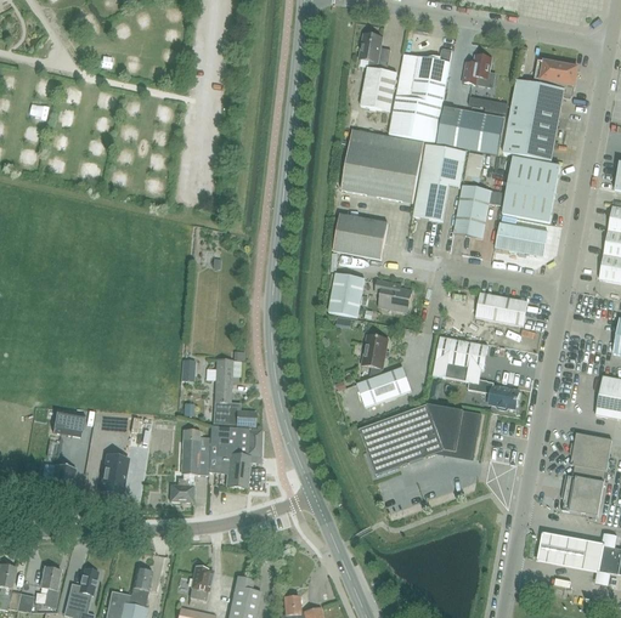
[(367,67),(360,105),(389,111),(396,72),(385,71),(390,49),(379,47),(382,38),(362,34),(359,58),(368,60),(367,67)]
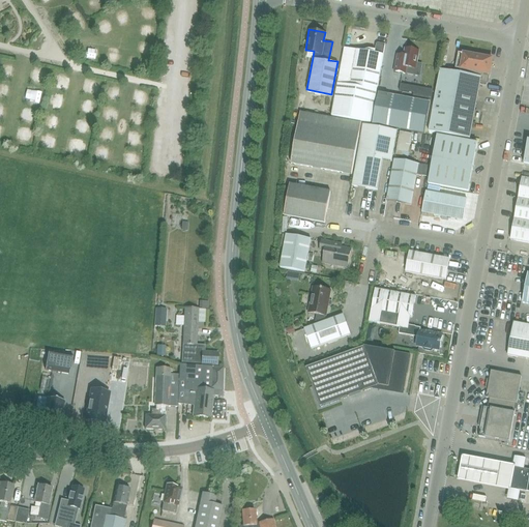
[(143,33),(141,45),(155,47),(157,35),(143,33)]
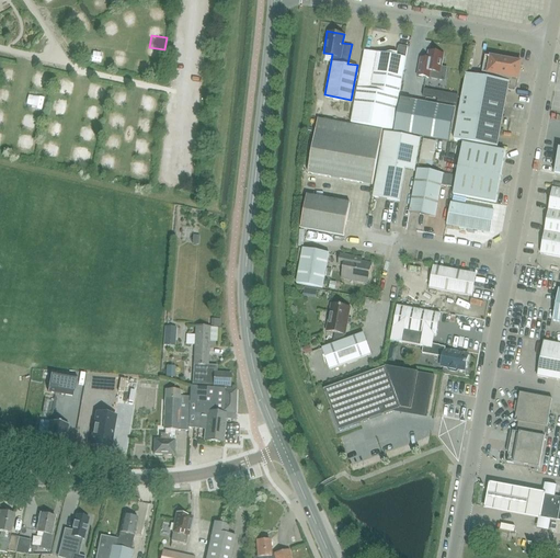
[(397,44),(395,54),(364,48),(351,121),(391,128),(404,56),(407,44),(399,43),(397,44)]
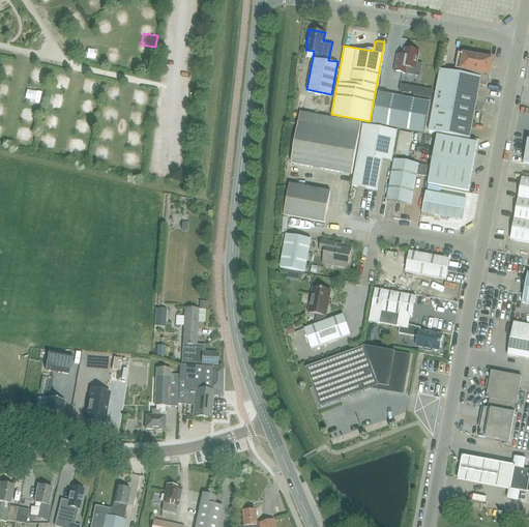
[(416,61),(418,49),(404,47),(403,53),(397,52),(395,58),(393,69),(419,74),(421,62),(416,61)]
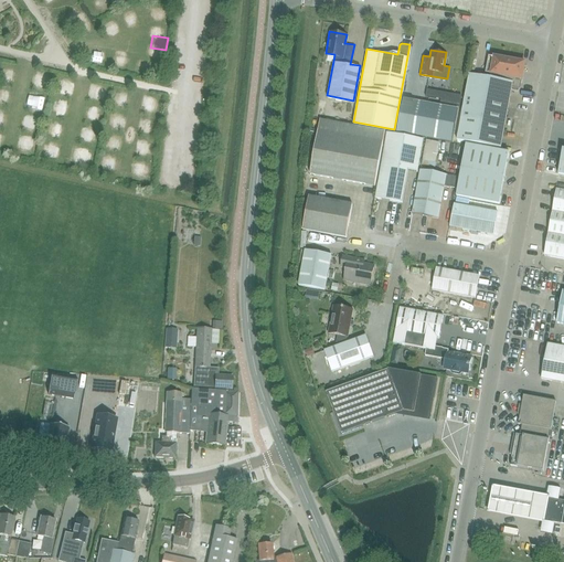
[(468,72),(465,94),(508,103),(511,85),(519,86),(522,69),(514,59),(489,54),(486,75),(468,72)]
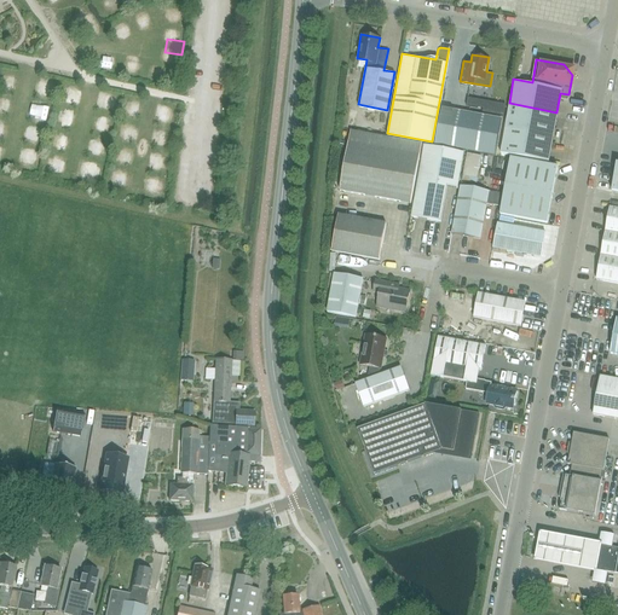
[(15,79),(18,67),(7,64),(4,76),(15,79)]
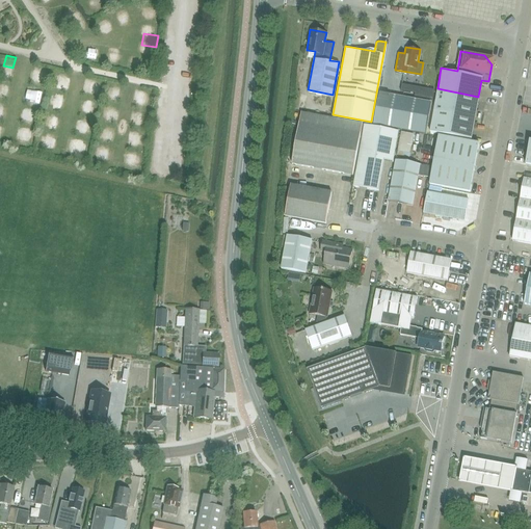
[(50,74),(51,60),(41,60),(40,73),(50,74)]
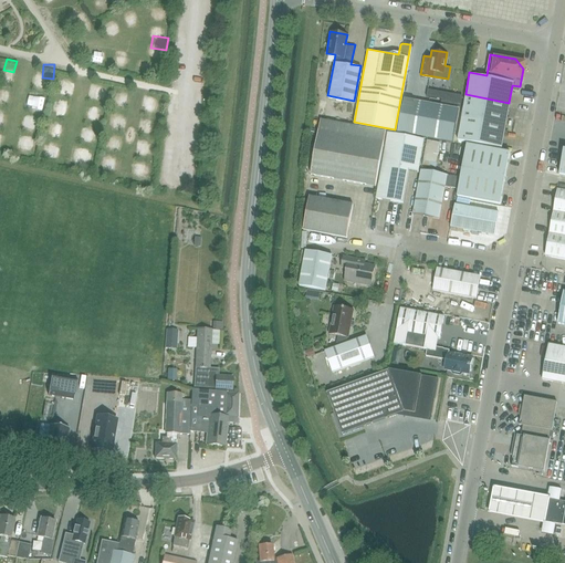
[(63,72),(61,80),(71,83),(73,74),(63,72)]
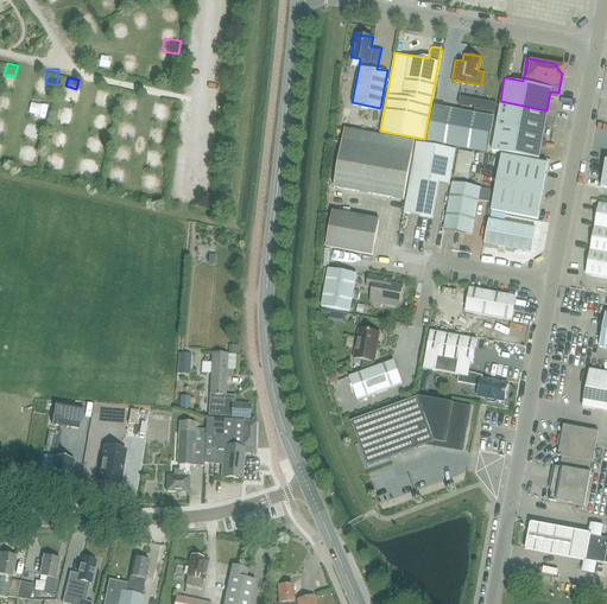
[(107,94),(120,95),(121,82),(108,81),(107,94)]
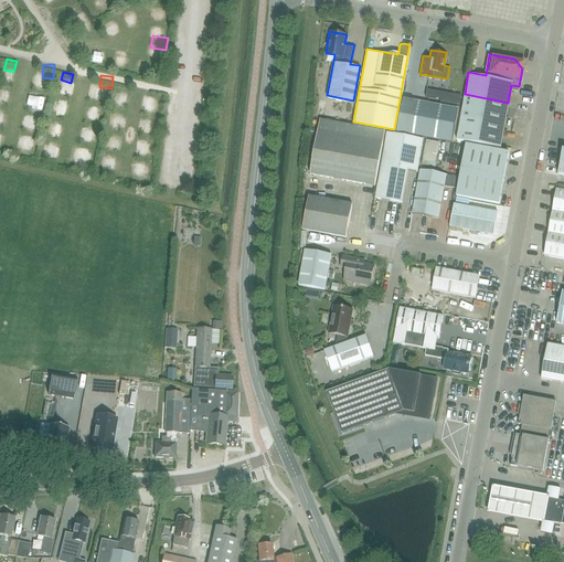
[(0,93),(10,93),(10,80),(0,78),(0,93)]
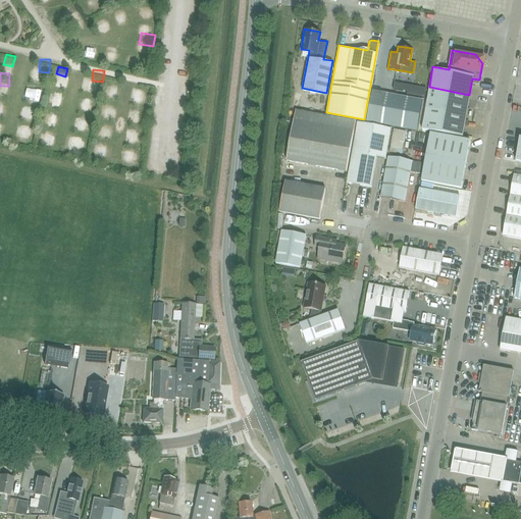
[(46,89),(47,81),(36,79),(34,87),(46,89)]
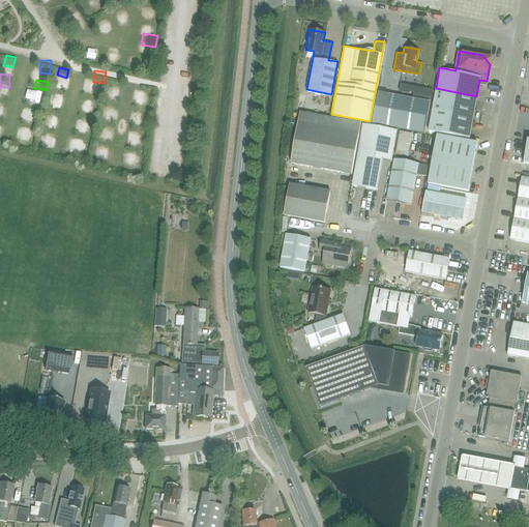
[(428,86),(400,82),(399,87),(413,90),(412,93),(427,95),(428,86)]
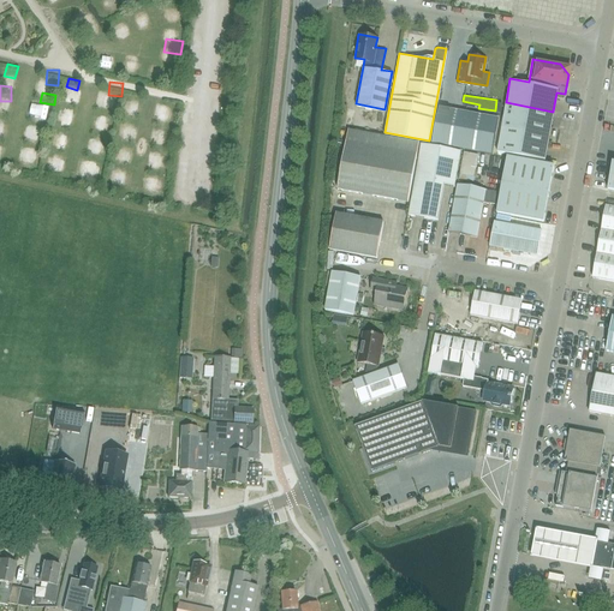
[(73,112),(75,100),(63,97),(60,111),(73,112)]
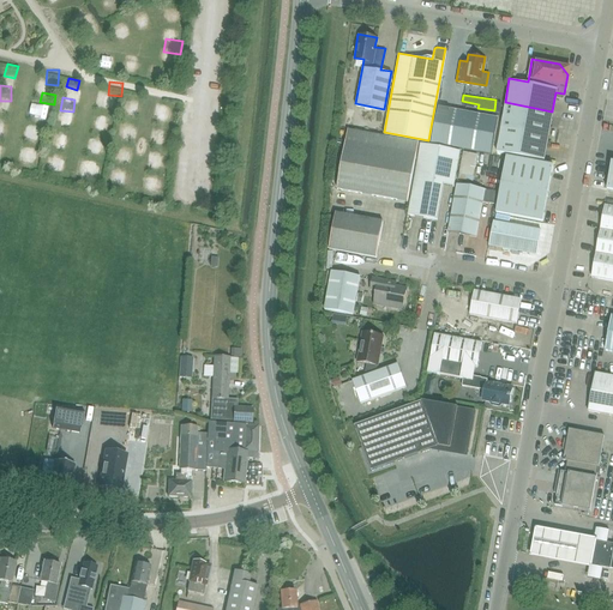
[(164,97),(163,106),(175,107),(176,98),(164,97)]
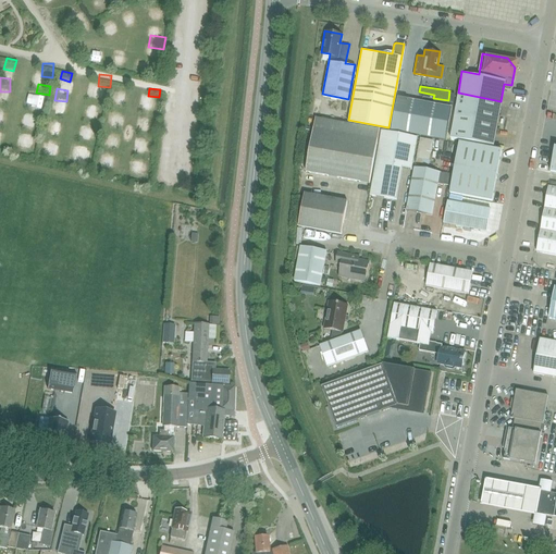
[(493,144),(501,101),(458,93),(449,135),(493,144)]
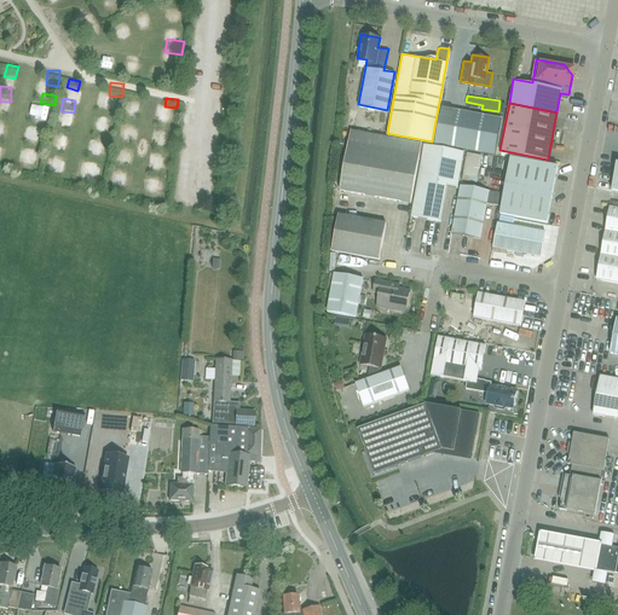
[(105,104),(103,117),(115,119),(117,106),(105,104)]
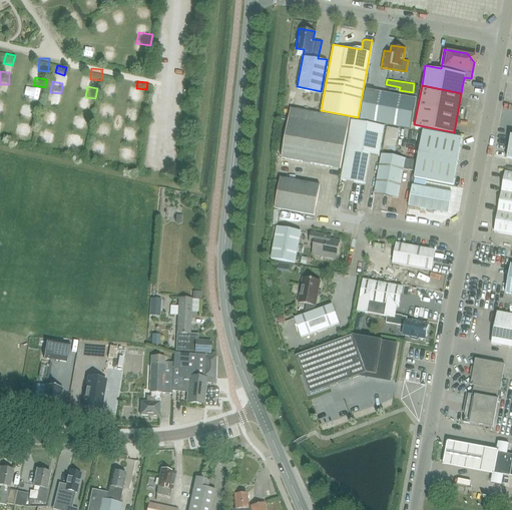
[(409,127),(410,123),(415,97),(365,88),(360,117),(409,127)]
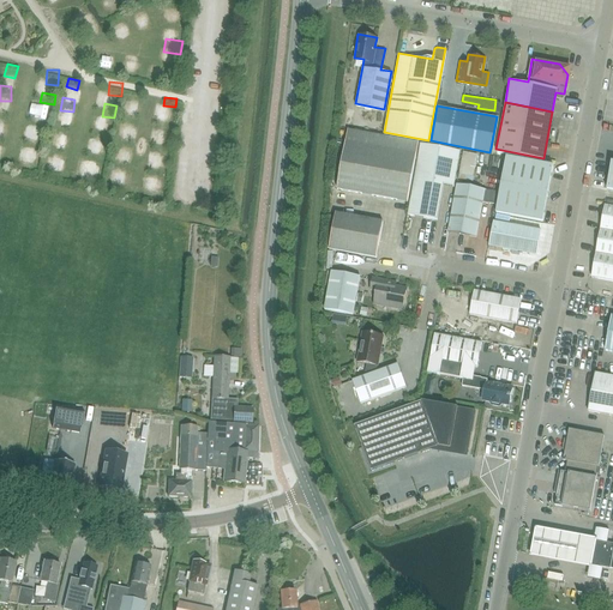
[(47,131),(47,113),(36,113),(35,131),(47,131)]
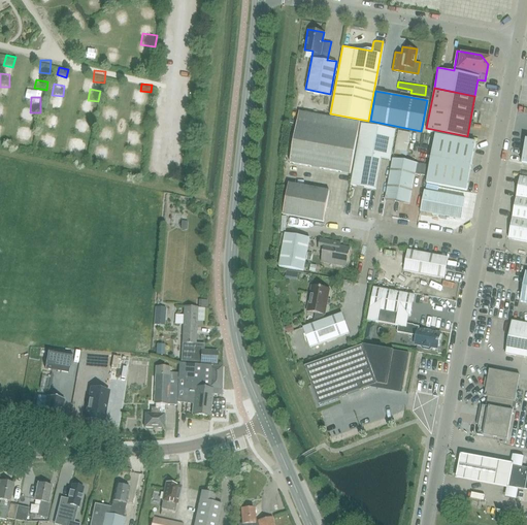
[(140,102),(139,112),(149,115),(150,103),(140,102)]
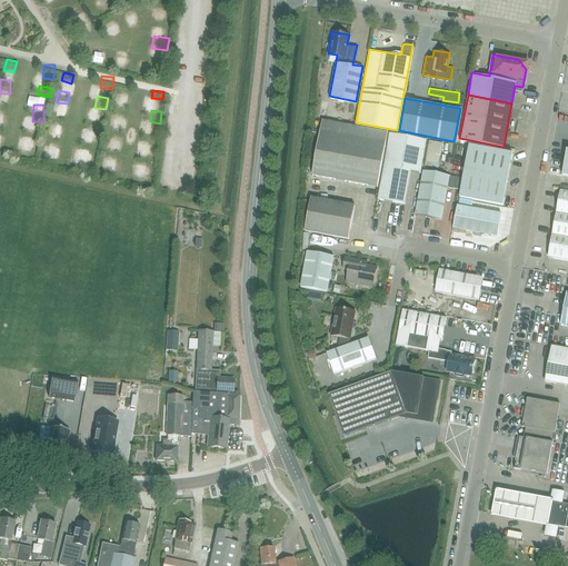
[(62,126),(62,115),(51,113),(50,125),(62,126)]
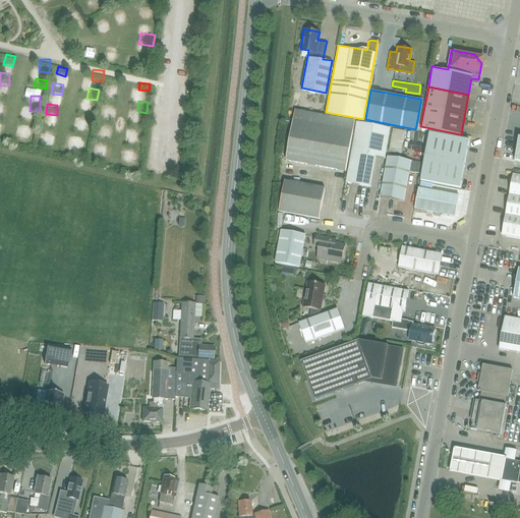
[(315,164),(323,124),(325,113),(294,108),(292,118),(285,159),(315,164)]
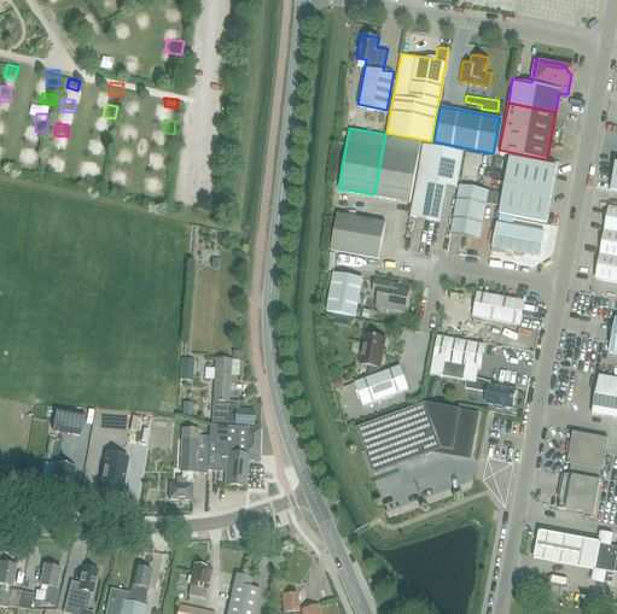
[(92,140),(110,145),(112,134),(94,129),(92,140)]
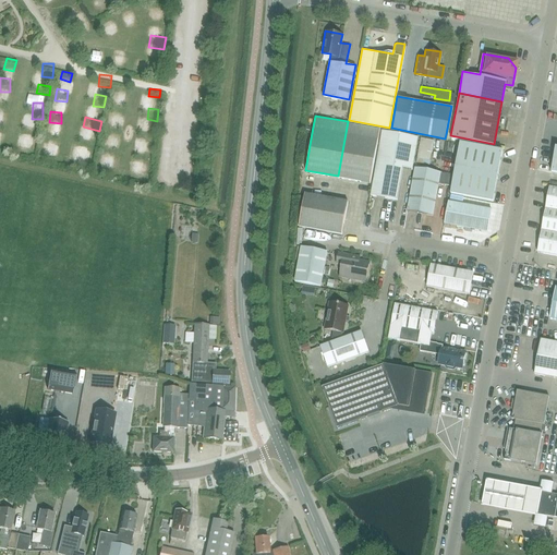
[(379,127),(348,121),(346,133),(338,176),(370,182),(377,139),(379,127)]
